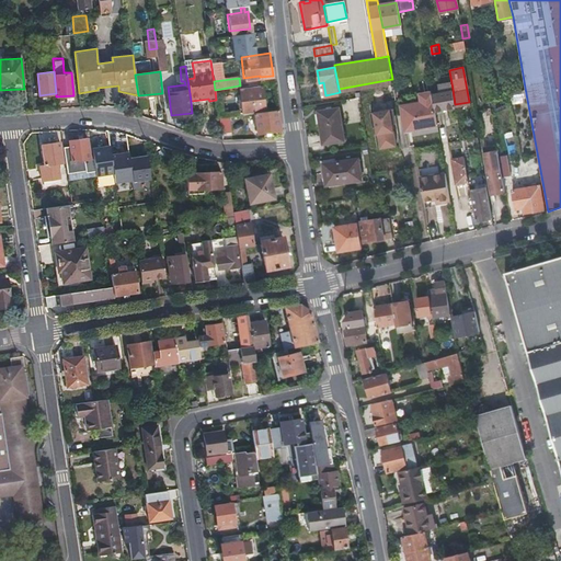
[(384,101),(396,99),(392,79),(380,81),(384,101)]
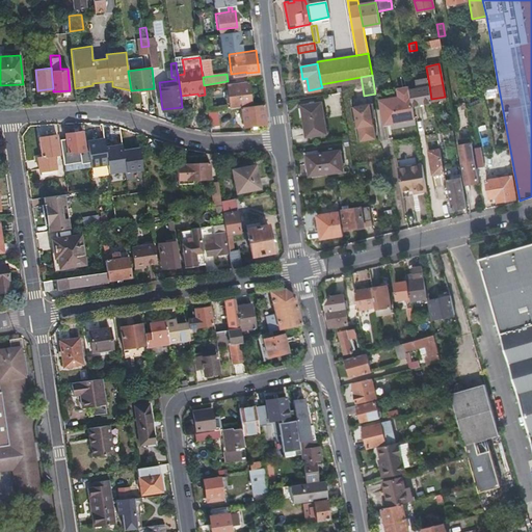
[(240,98),(241,105),(249,104),(246,80),(225,83),(228,94),(237,92),(237,98),(240,98)]
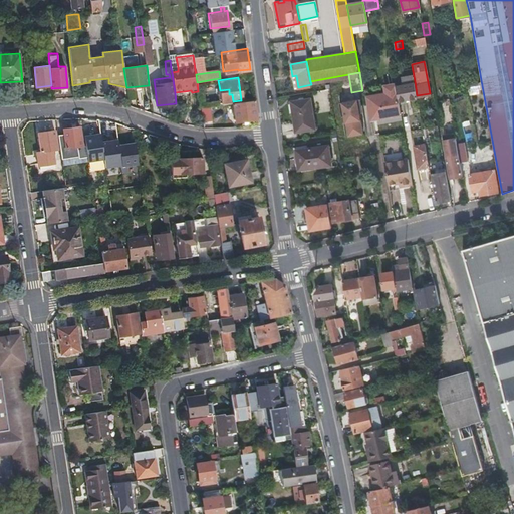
[(396,85),(399,100),(417,96),(417,95),(415,81),(396,85)]
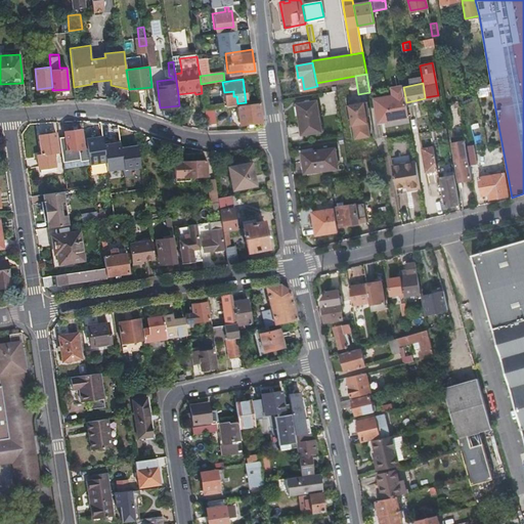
[(387,97),(391,118),(408,116),(406,102),(403,87),(394,89),(395,96),(387,97)]
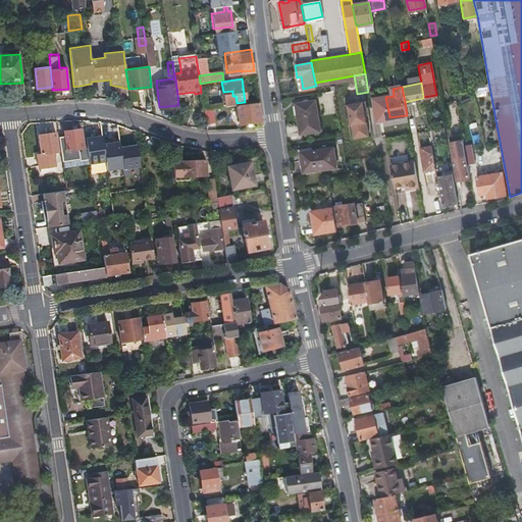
[(382,119),(389,117),(385,97),(378,98),(382,119)]
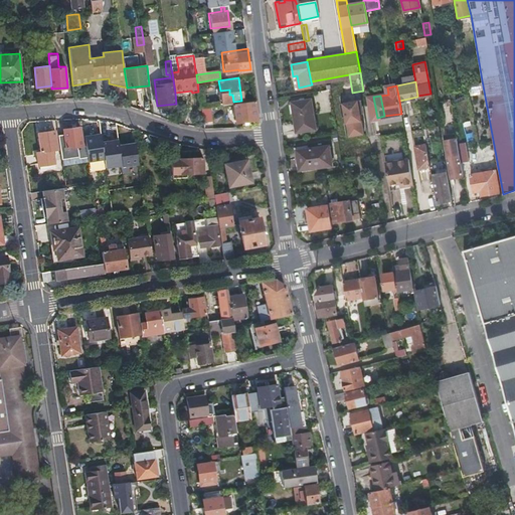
[(316,129),(312,98),(291,101),(295,132),(316,129)]
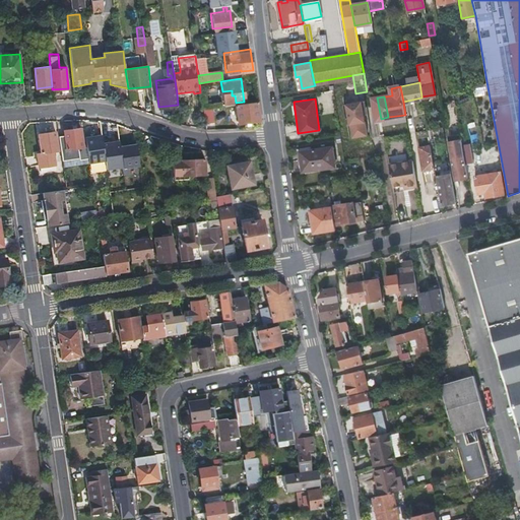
[(239,122),(259,119),(259,118),(257,100),(244,102),(236,103),(239,122)]
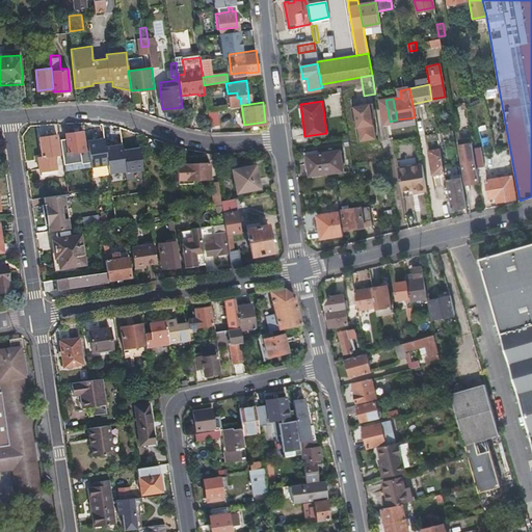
[(372,103),(350,106),(353,122),(358,121),(360,127),(357,128),(361,142),(376,139),(374,124),(372,125),(371,117),(375,117),(372,103)]
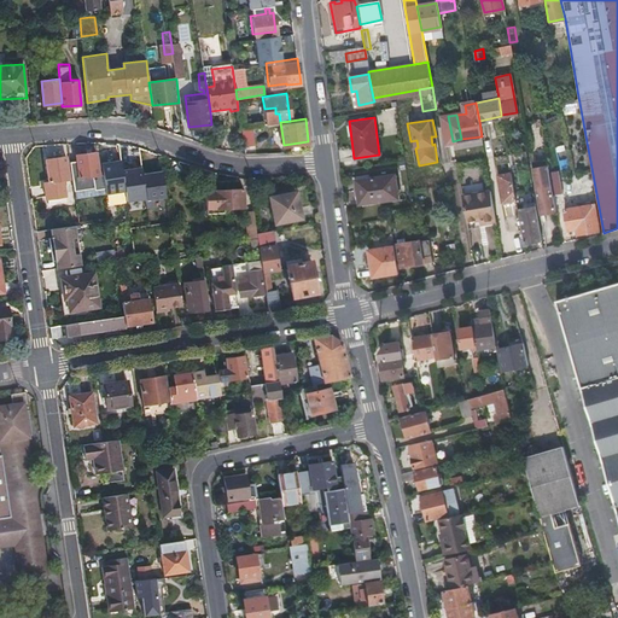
[(243,141),(243,146),(254,146),(251,126),(240,128),(242,136),(244,136),(245,141),(243,141)]
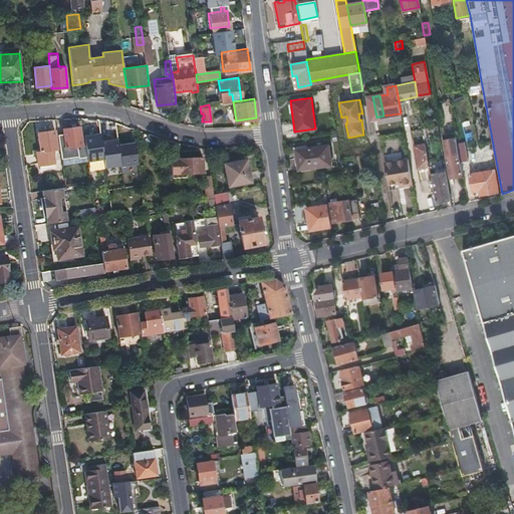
[(65,132),(58,133),(61,158),(77,156),(78,157),(87,156),(85,144),(82,144),(79,125),(65,127),(65,132)]
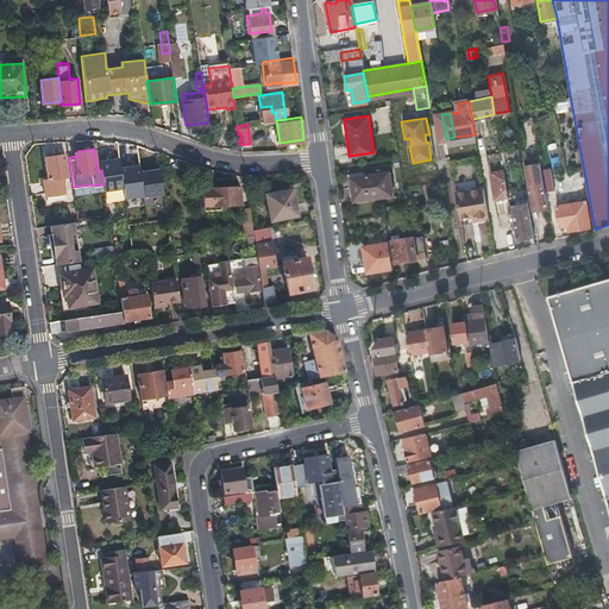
[(64,154),(61,155),(60,150),(50,152),(51,156),(45,157),(48,179),(62,177),(68,176),(64,154)]
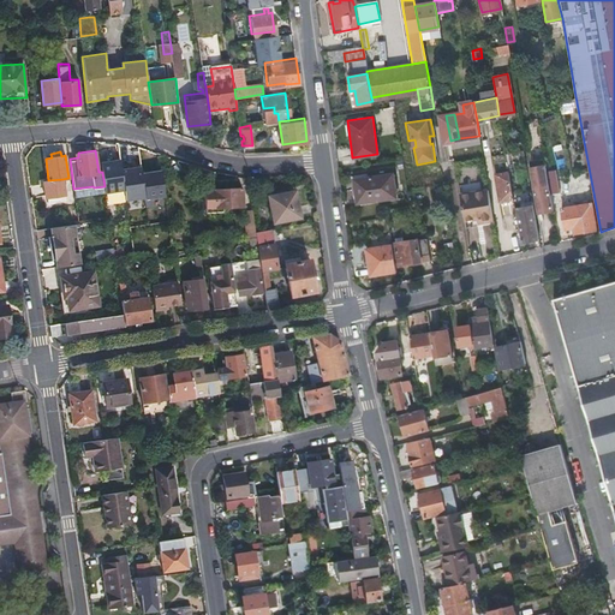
[(120,157),(101,161),(102,172),(105,186),(106,193),(125,191),(121,168),(120,157)]
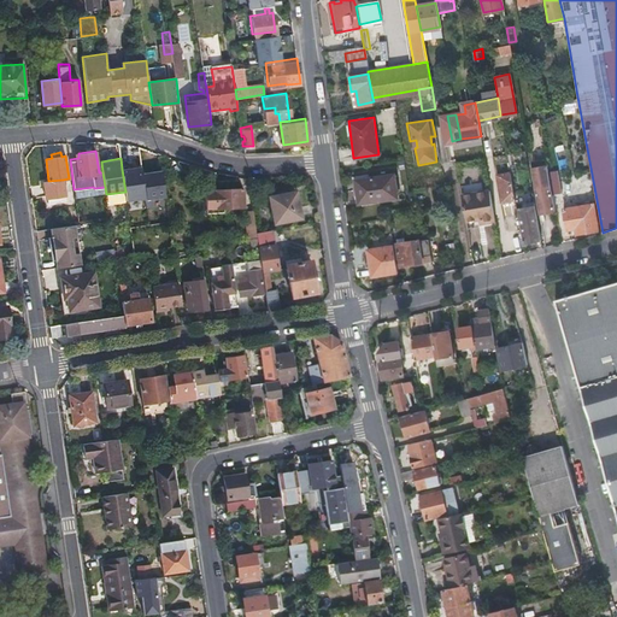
[(530,163),(532,172),(548,170),(547,160),(530,163)]
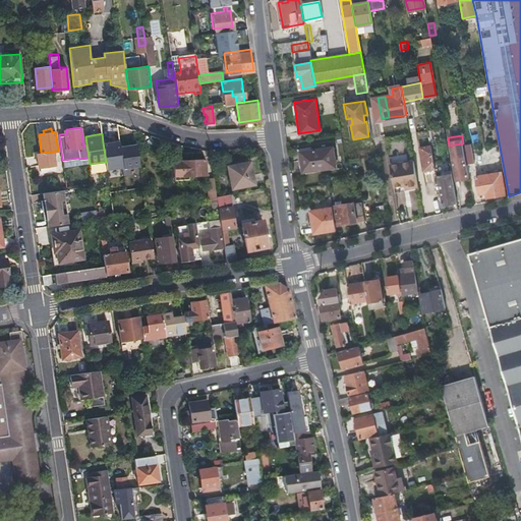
[(162,137),(159,136),(160,148),(176,146),(172,139),(162,137)]
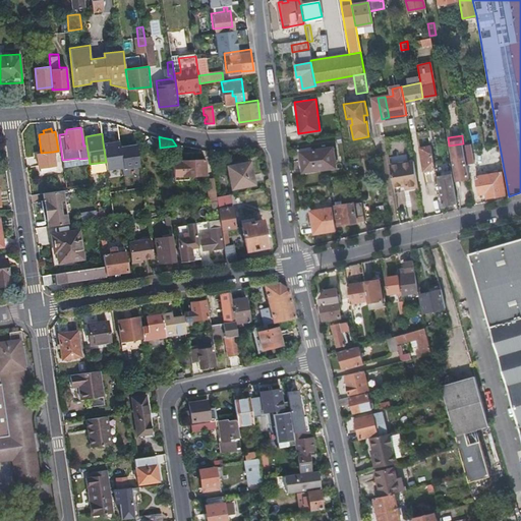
[(119,140),(103,142),(106,162),(107,168),(123,166),(120,145),(119,140)]
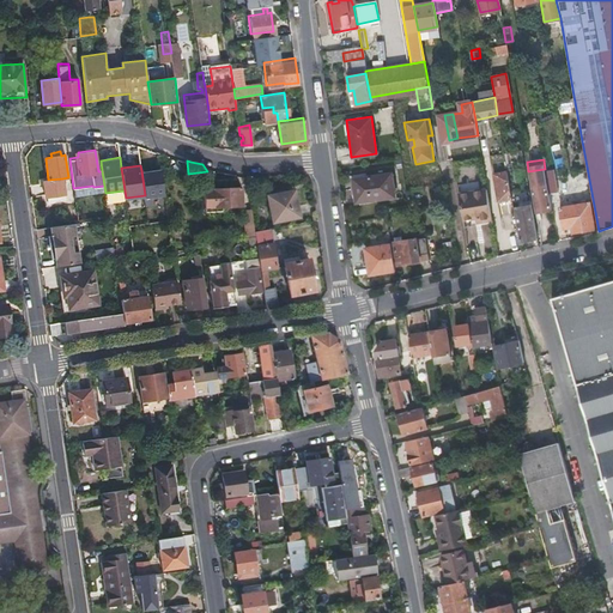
[(162,168),(141,170),(145,195),(145,196),(165,194),(162,168)]
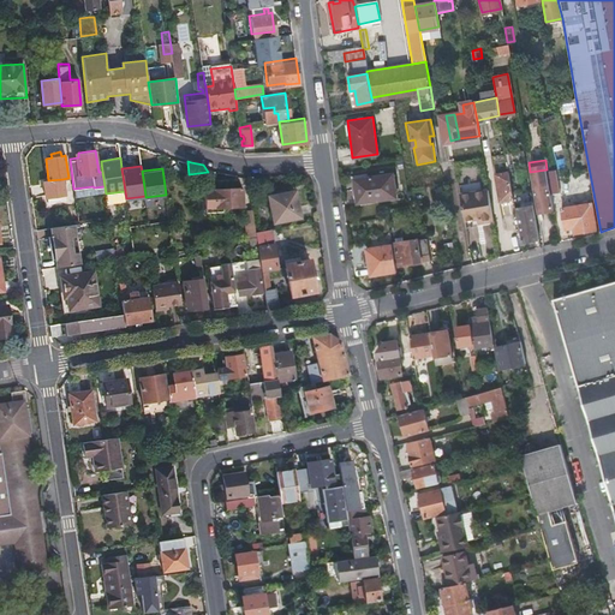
[(530,172),(537,212),(542,210),(554,208),(550,193),(548,175),(547,169),(530,172)]
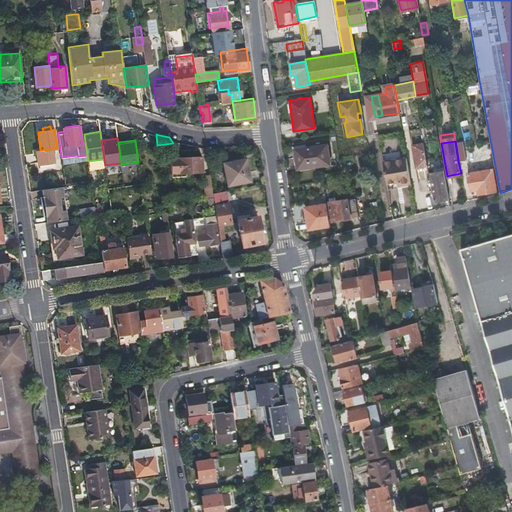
[(416,167),(428,165),(424,142),(412,144),(416,167)]
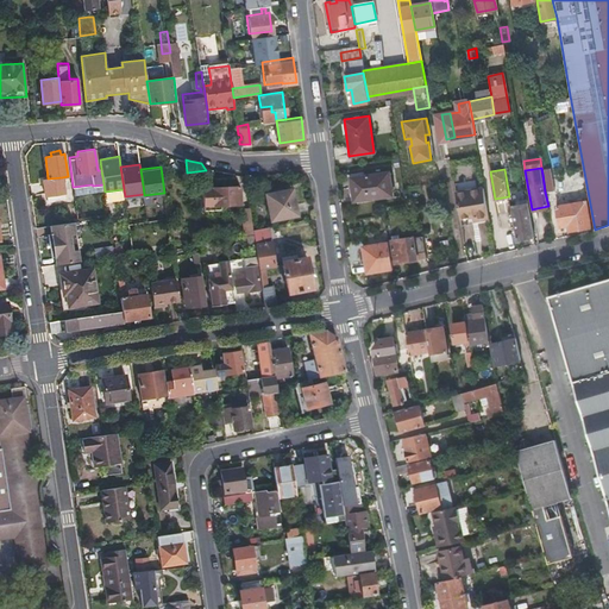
[(353,199),(391,194),(388,170),(350,175),(353,199)]
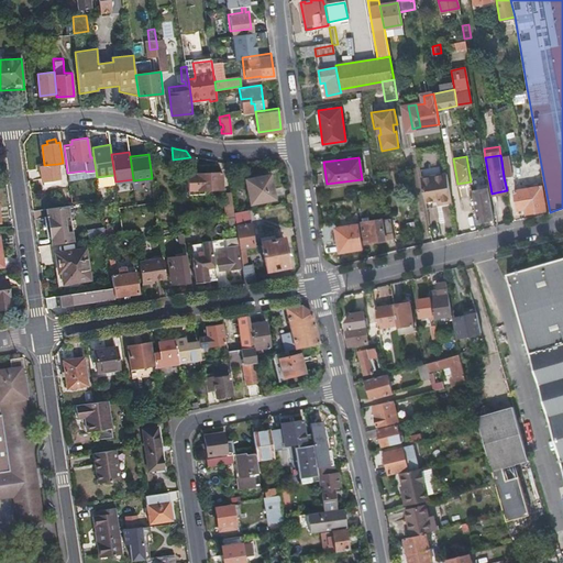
[(501,161),(504,177),(514,175),(510,159),(501,161)]
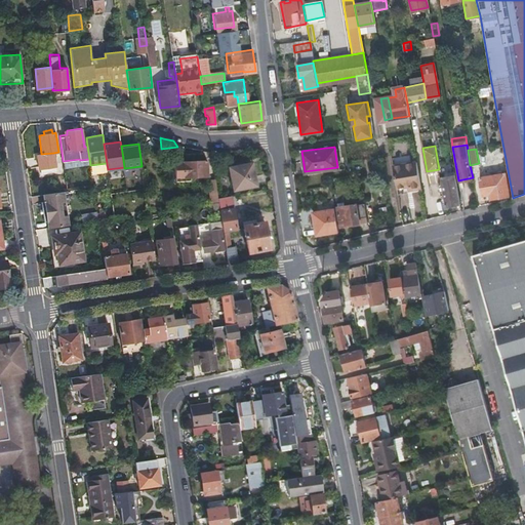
[(53,153),(41,154),(37,155),(39,169),(40,169),(40,174),(54,172),(53,167),(55,167),(53,153)]
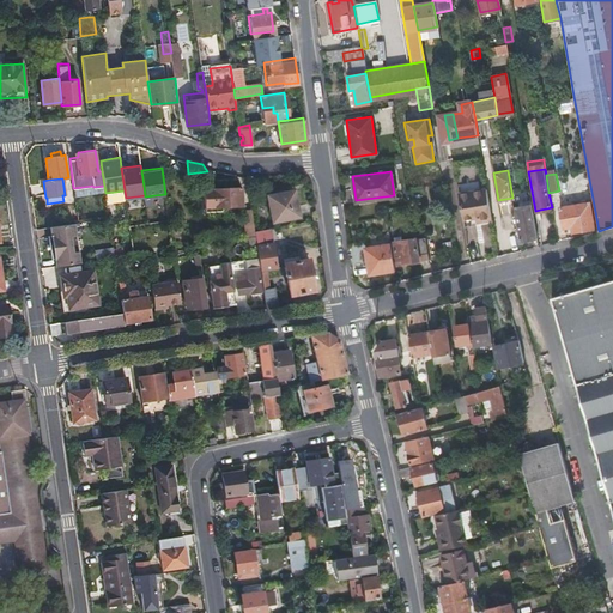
[(481,220),(492,219),(486,187),(478,188),(477,181),(465,183),(469,206),(471,219),(474,218),(480,217),(481,220)]
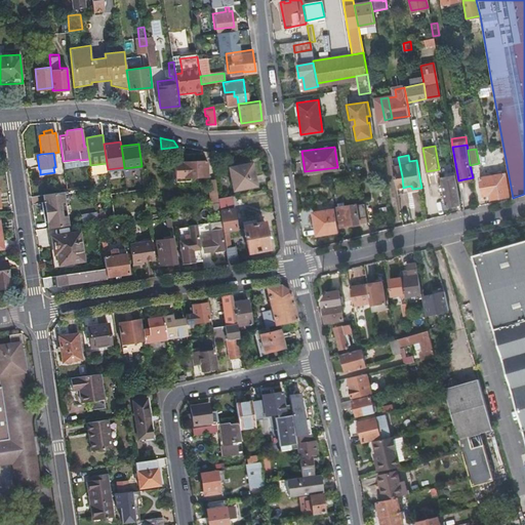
[(206,172),(205,156),(176,160),(179,179),(191,178),(191,174),(206,172)]
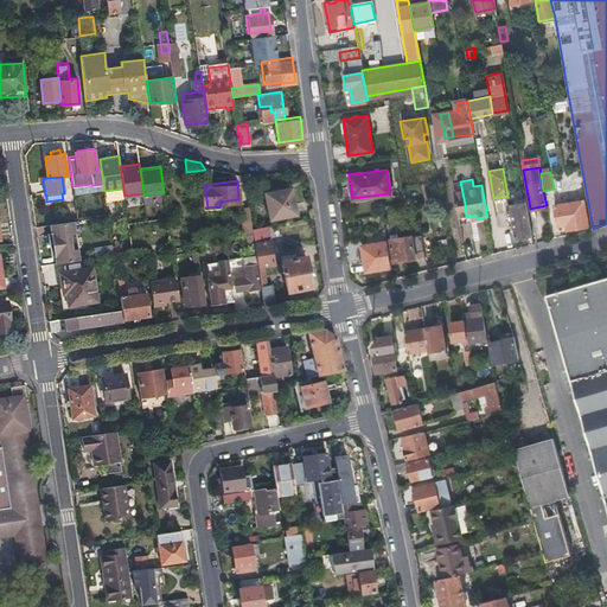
[(454,181),(460,217),(466,217),(465,204),(460,181),(454,181)]
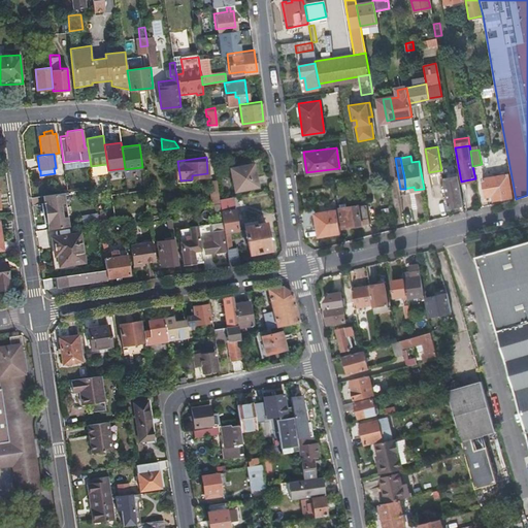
[(253,163),(231,166),(235,189),(257,185),(253,163)]
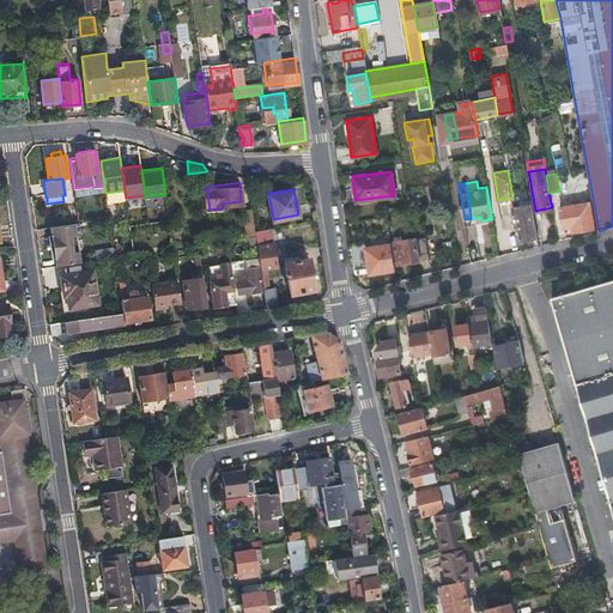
[(562,228),(571,225),(572,232),(594,228),(590,200),(559,206),(562,228)]
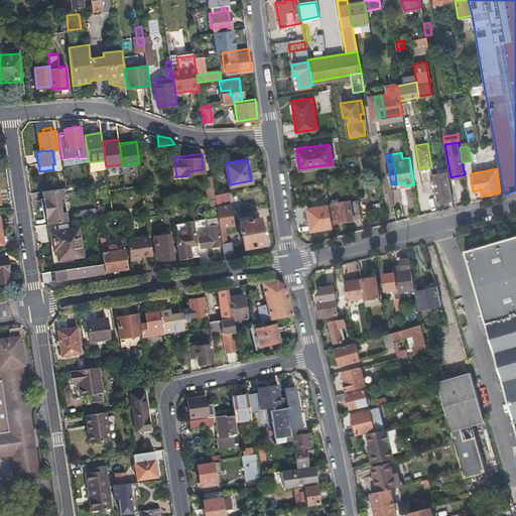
[(437,203),(453,200),(447,172),(432,175),(437,203)]
